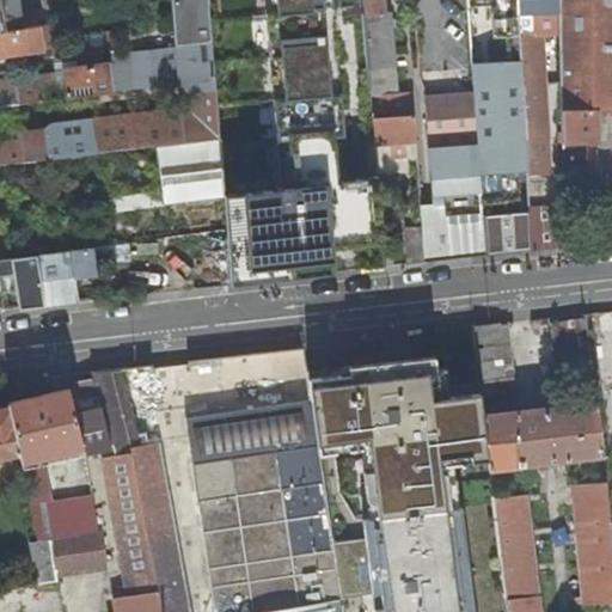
[(0,0),(0,29),(20,28),(16,0),(0,0)]
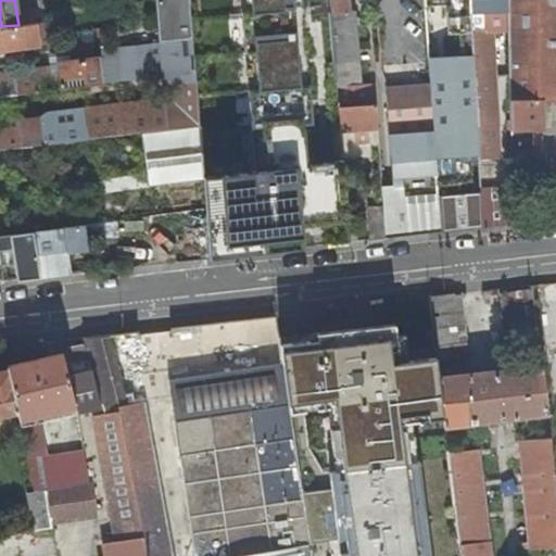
[(156,0),(161,40),(193,36),(189,0),(156,0)]
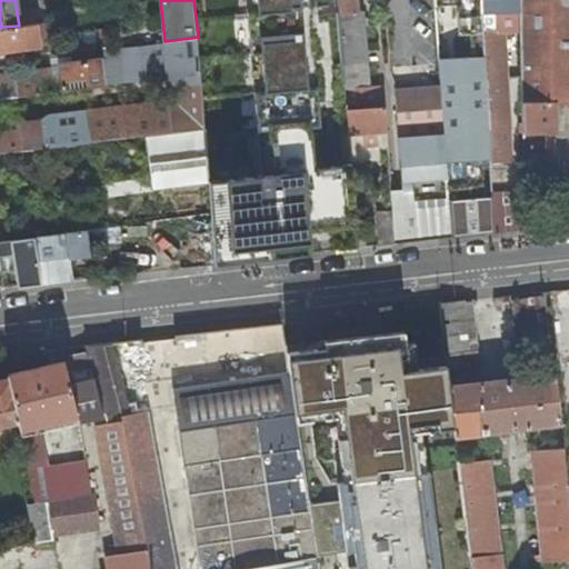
[(310,0),(258,0),(259,8),(248,10),(251,52),(260,50),(266,89),(255,89),(260,173),(209,179),(209,182),(216,263),(312,252),(310,229),(358,225),(352,162),(317,166),(313,125),(322,125),(310,0)]
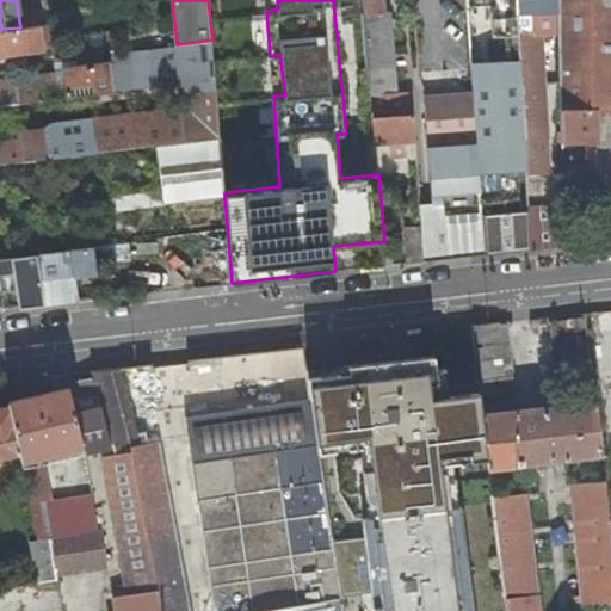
[(382,0),(363,0),(364,7),(365,25),(371,88),(371,94),(388,93),(397,92),(390,10),(383,11),(382,0)]
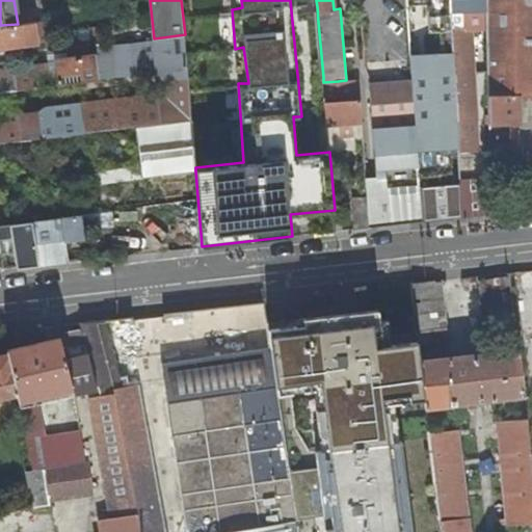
[(451,0),(406,0),(411,58),(413,78),(423,220),(447,218),(462,216),(460,181),(459,151),(457,121),(451,0)]
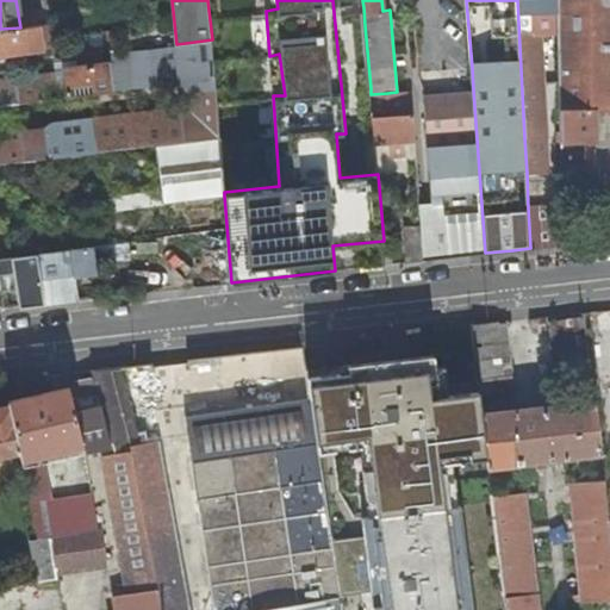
[(531,12),(553,12),(559,12),(559,0),(517,0),(524,138),(545,137),(541,33),(533,33),(531,12)]
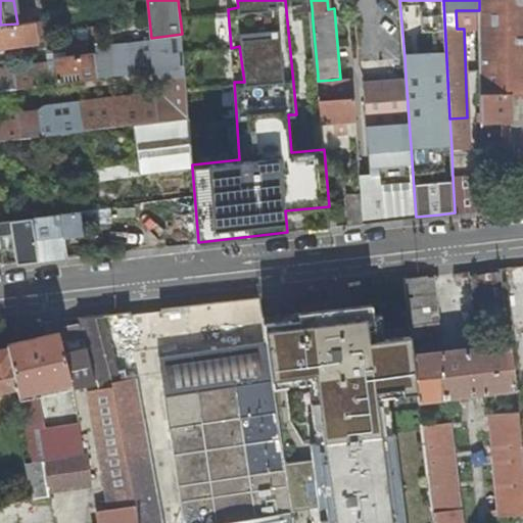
[(522,0),(479,0),(479,10),(481,93),(511,93),(511,120),(522,119),(522,0)]
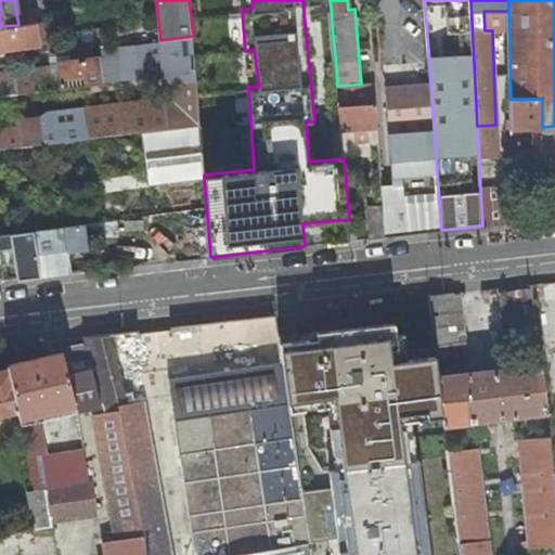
[(503,29),(503,11),(483,11),(485,30),(492,30),(503,29)]
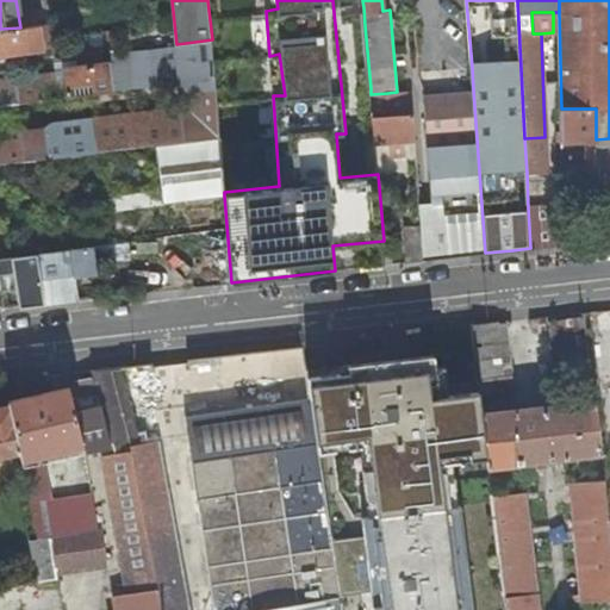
[(0,54),(56,47),(55,38),(54,23),(20,27),(0,29),(0,105),(114,91),(111,62),(76,66),(76,60),(56,62),(57,72),(0,78),(0,54)]
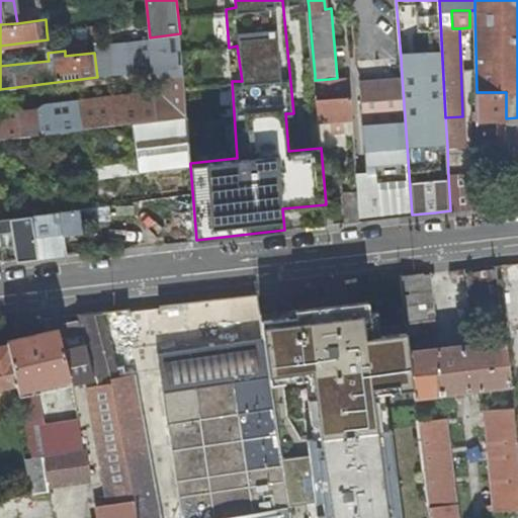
[(150,37),(153,71),(153,78),(158,77),(159,91),(47,105),(38,109),(38,114),(0,118),(0,139),(134,123),(187,117),(183,80),(180,33),(150,37)]
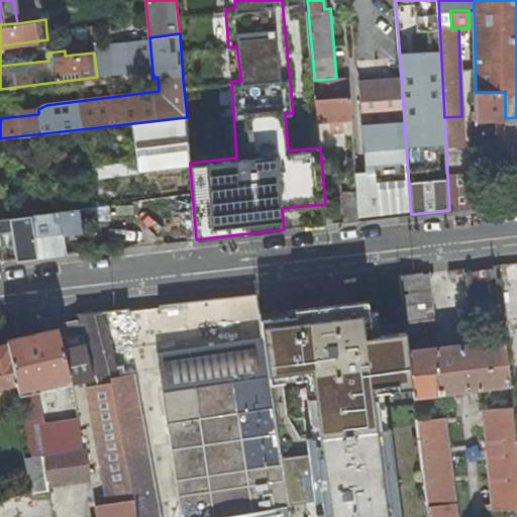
[(97,77),(152,71),(149,37),(104,43),(94,44),(94,53),(97,77)]
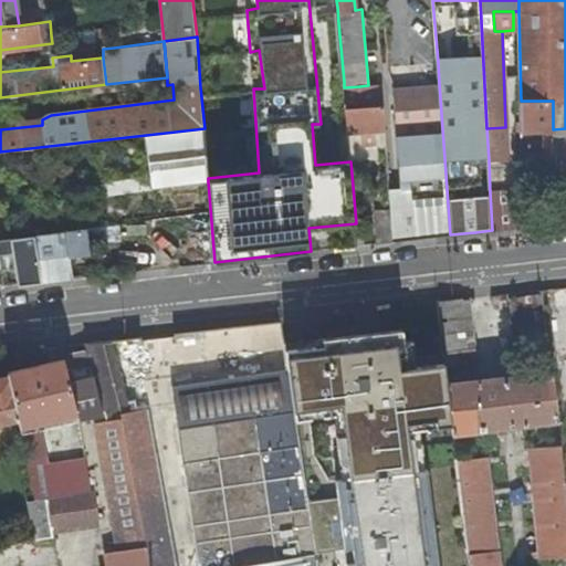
[(388,70),(395,87),(439,83),(438,62),(388,66),(388,70)]
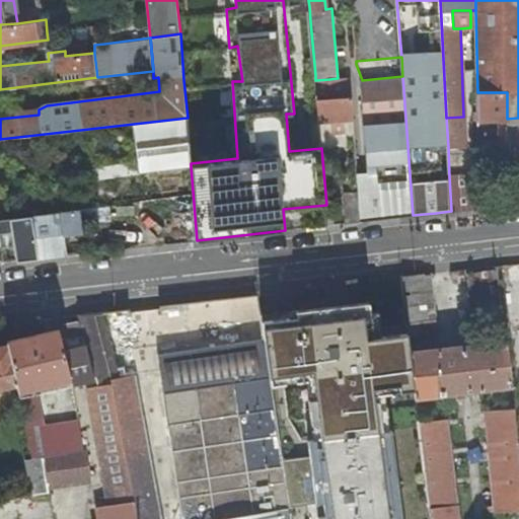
[(377,171),(380,219),(396,217),(413,215),(402,76),(362,80),(363,99),(376,160),(377,171)]
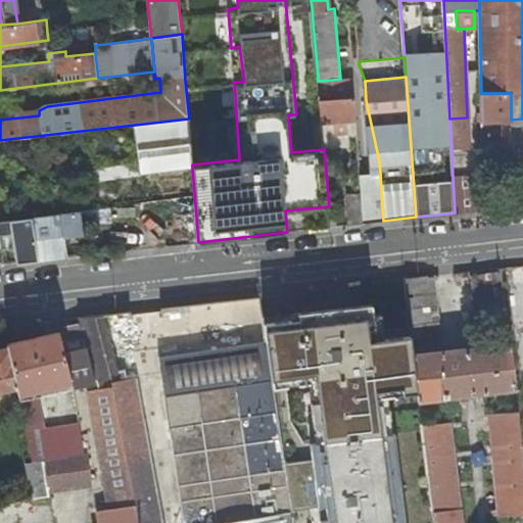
[(322,123),(357,120),(353,79),(340,79),(332,80),(332,95),(320,97),(322,123)]
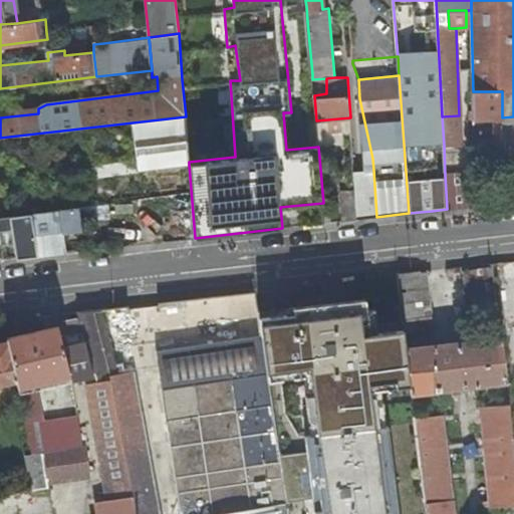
[(494,134),(502,134),(502,117),(502,91),(473,91),(473,119),(493,118),(494,134)]
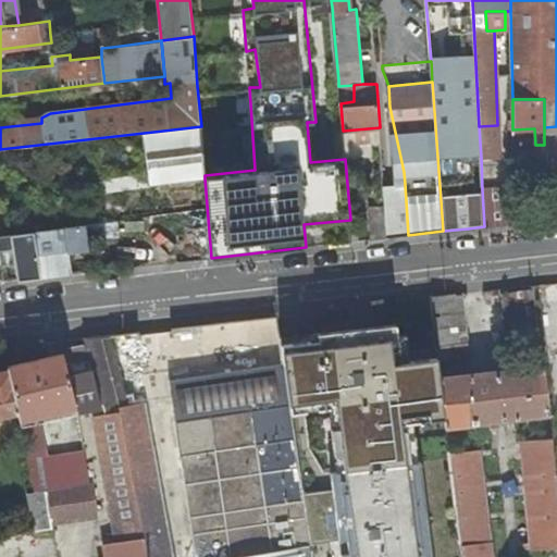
[(497,125),(479,126),(481,158),(498,157),(497,125)]
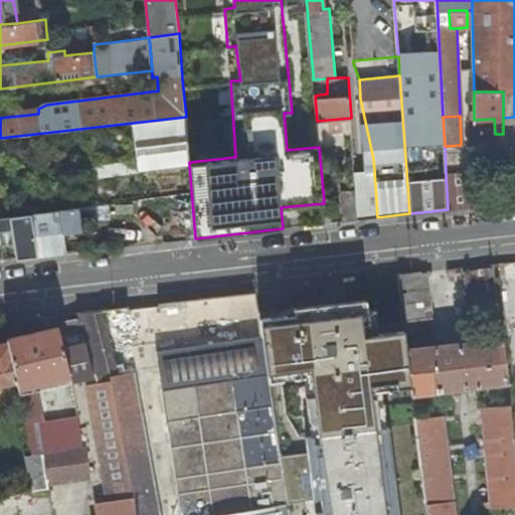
[(98,166),(100,177),(189,165),(189,162),(186,117),(133,123),(136,161),(98,166)]
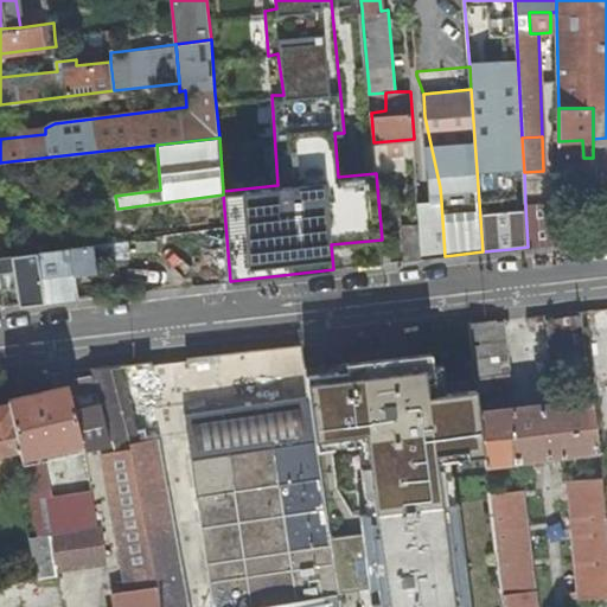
[(94,199),(95,211),(117,209),(115,196),(94,199)]
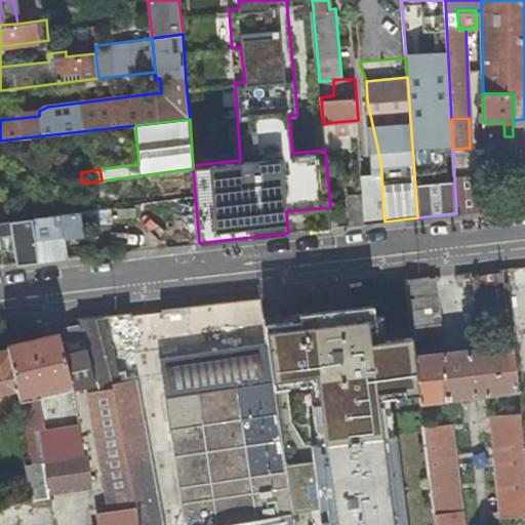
[(385,221),(381,173),(362,175),(363,193),(365,224),(385,221)]
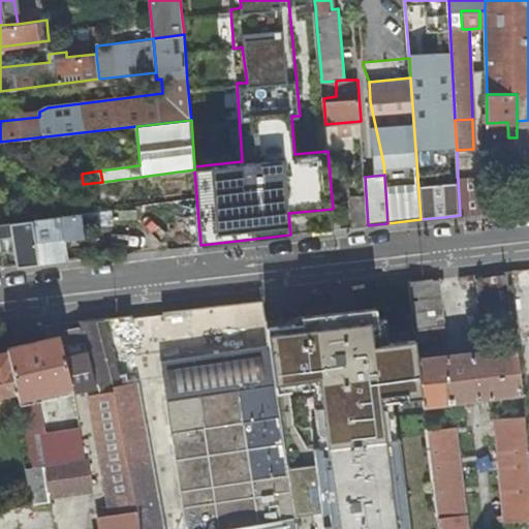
[(466,179),(458,180),(460,215),(483,212),(480,190),(467,191),(466,179)]
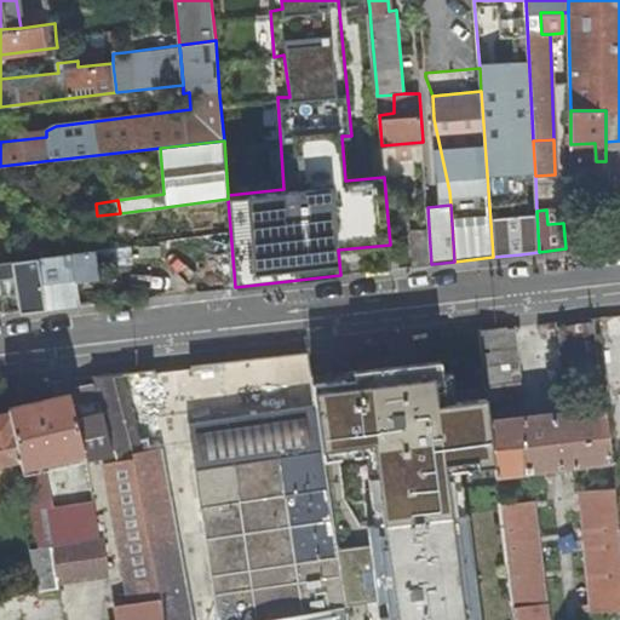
[(411,230),(413,267),(431,264),(429,228),(411,230)]
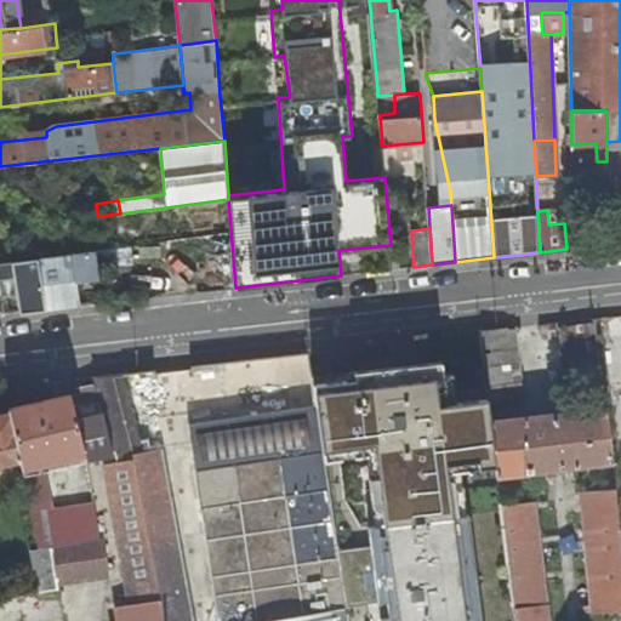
[(12,248),(13,260),(35,257),(33,245),(12,248)]
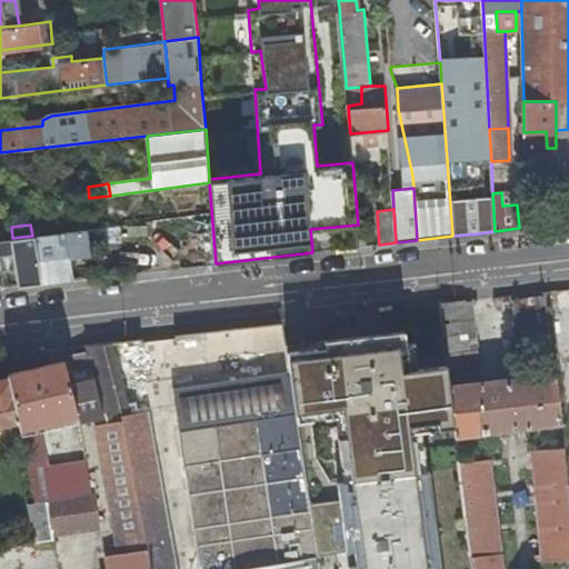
[(91,251),(89,228),(33,235),(40,283),(70,280),(95,277),(92,261),(91,251)]
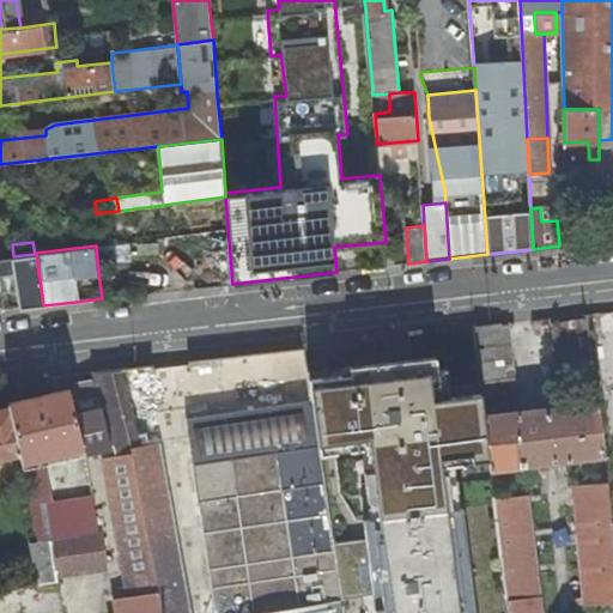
[(12,256),(14,271),(19,308),(43,305),(36,253),(35,254),(13,256),(12,256)]
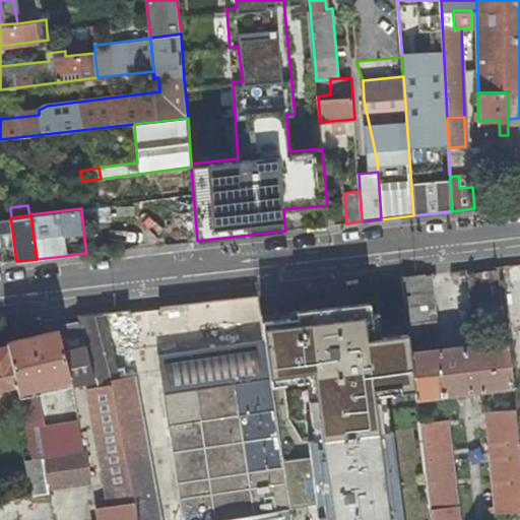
[(0,231),(12,230),(10,217),(0,218),(0,231)]
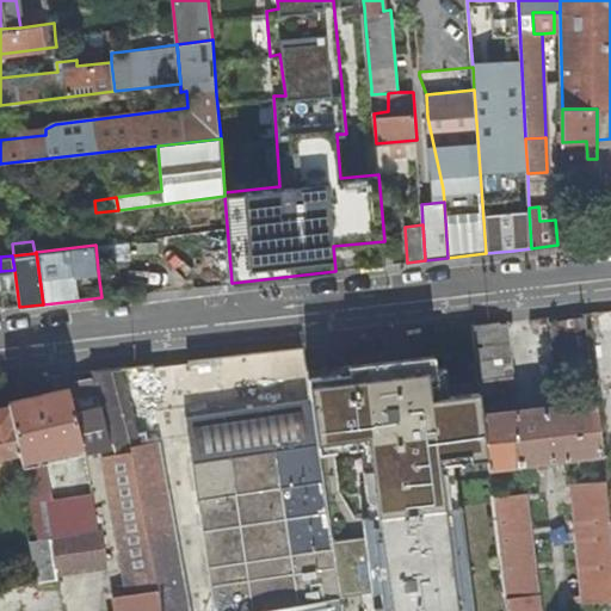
[(561,371),(593,368),(593,362),(587,314),(555,318),(561,371)]
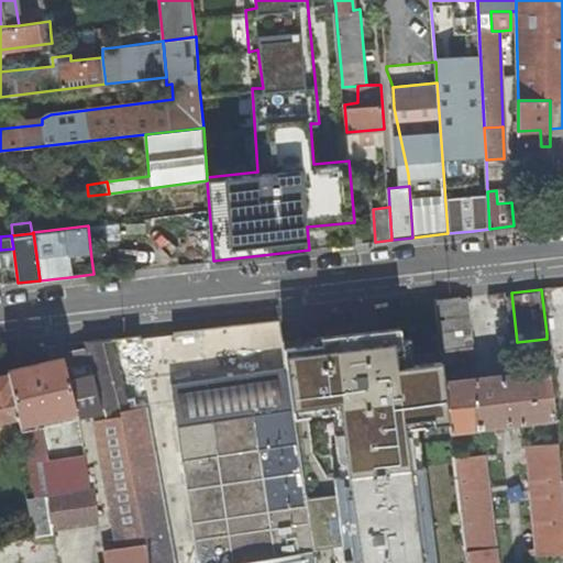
[(475,357),(468,297),(438,301),(440,319),(444,361),(475,357)]
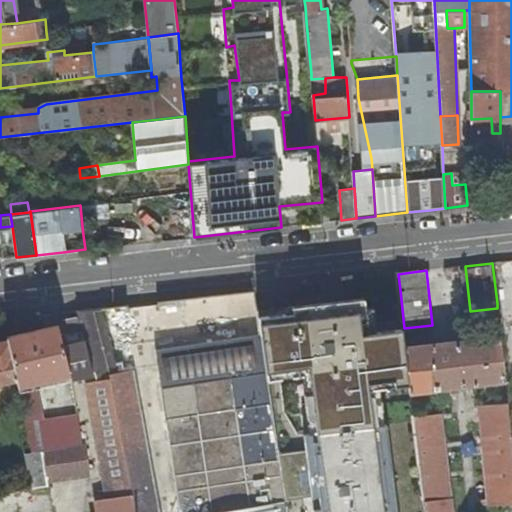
[(258,316),(261,334),(268,380),(309,374),(330,509),(314,511),(394,511),(377,383),(391,382),(392,388),(408,386),(400,330),(367,334),(363,296),(292,305),(293,311),(258,316)]
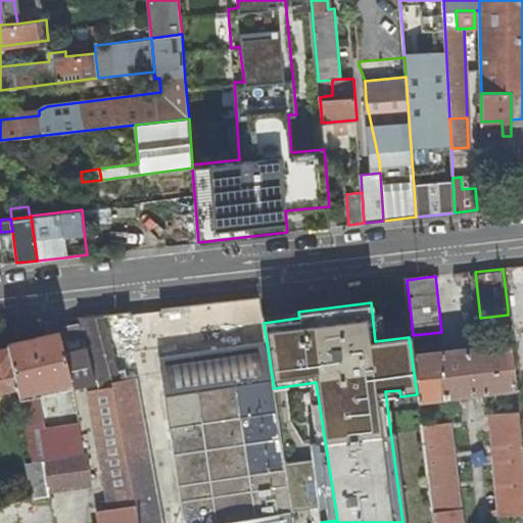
[(117,370),(103,316),(81,318),(80,318),(100,390),(89,392),(108,505),(97,507),(98,512),(97,513),(98,522),(161,522),(137,378),(128,379),(124,369),(117,370)]
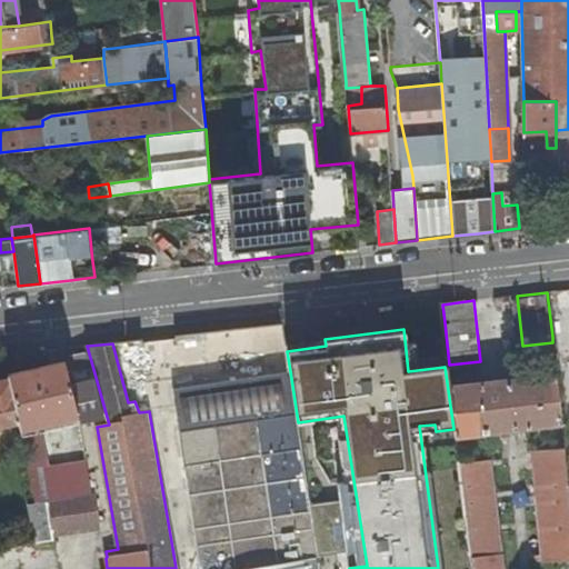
[(76,378),(70,379),(79,415),(81,421),(105,417),(87,352),(71,355),(75,372),(76,378)]
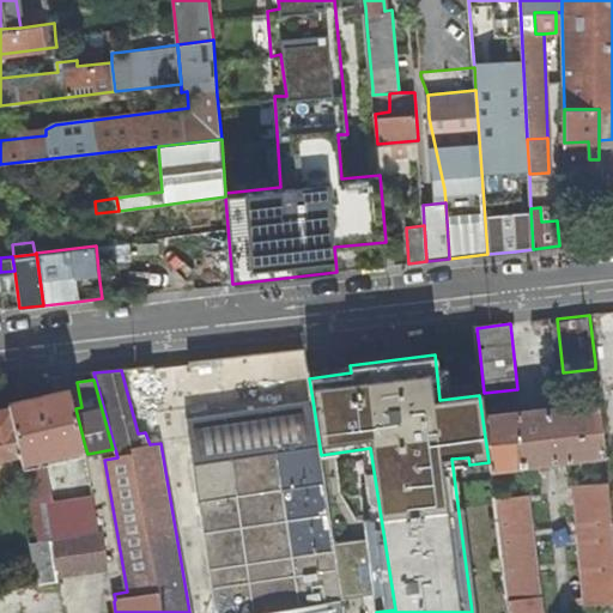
[(74,402),(71,389),(24,400),(41,457),(42,465),(70,459),(68,451),(85,447),(76,408),(74,402)]
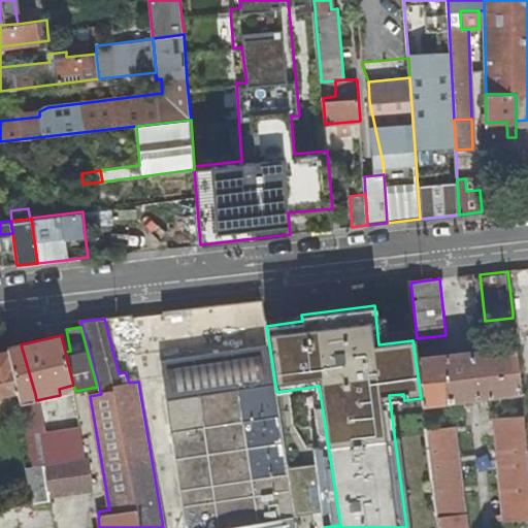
[(19,398),(35,394),(21,344),(7,348),(8,353),(18,391),(19,398)]
